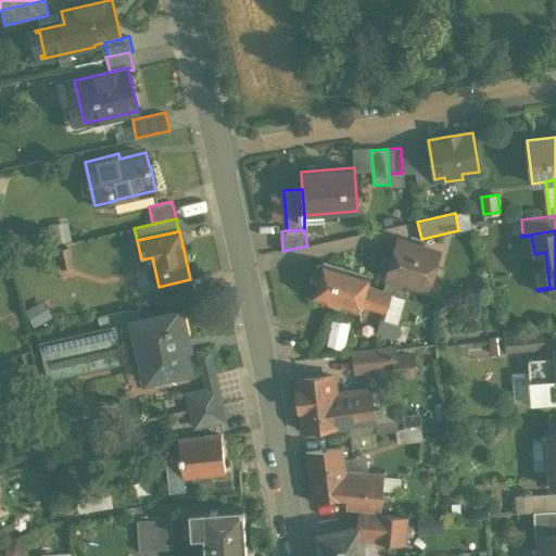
[(439,252),(397,239),(386,278),(387,278),(383,290),(391,293),(391,294),(403,298),(407,283),(407,285),(409,277),(429,283),(439,252)]
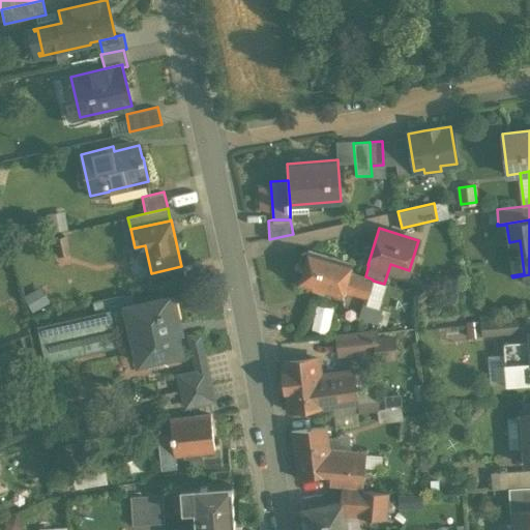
[(352,262),(308,249),(302,252),(299,261),(303,266),(298,283),(343,296),(344,291),(367,297),(373,281),(373,280),(365,276),(349,272),(352,262)]
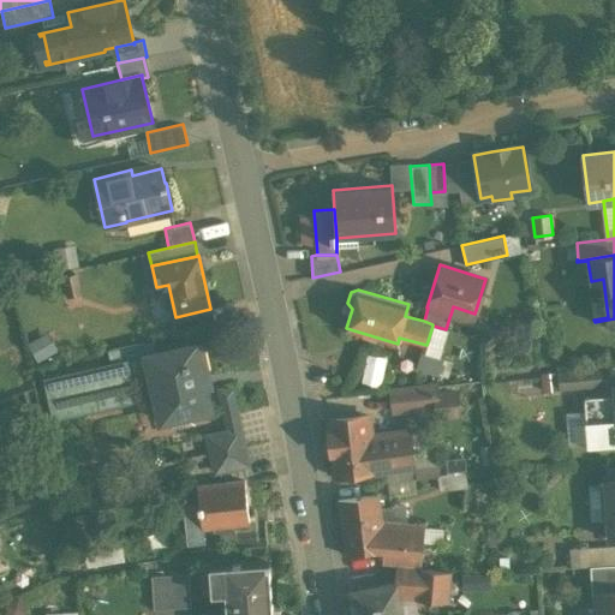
[(111,363),(46,377),(55,418),(84,411),(83,404),(136,393),(132,375),(151,371),(148,357),(155,354),(153,342),(108,353),(111,363)]
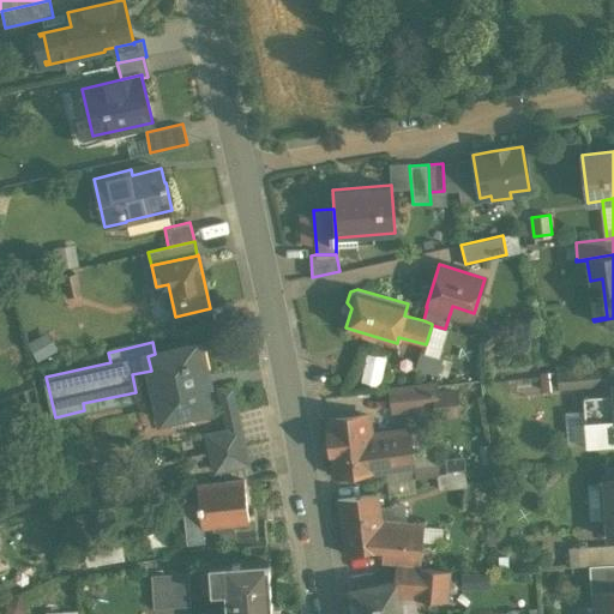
[(155,354),(148,356),(151,371),(162,419),(208,409),(199,374),(205,369),(199,344),(155,354)]
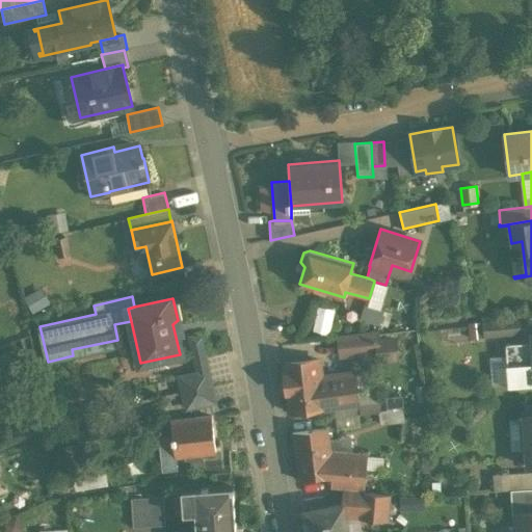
[(382,310),(365,304),(361,319),(379,324),(382,310)]
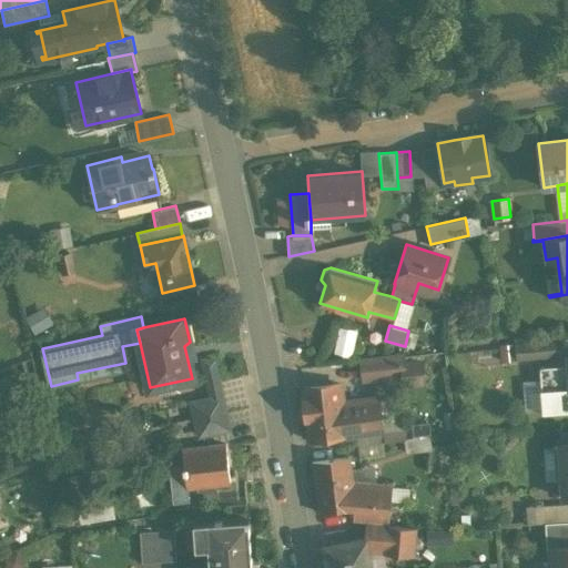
[(554,338),(515,343),(516,361),(556,356),(554,338)]
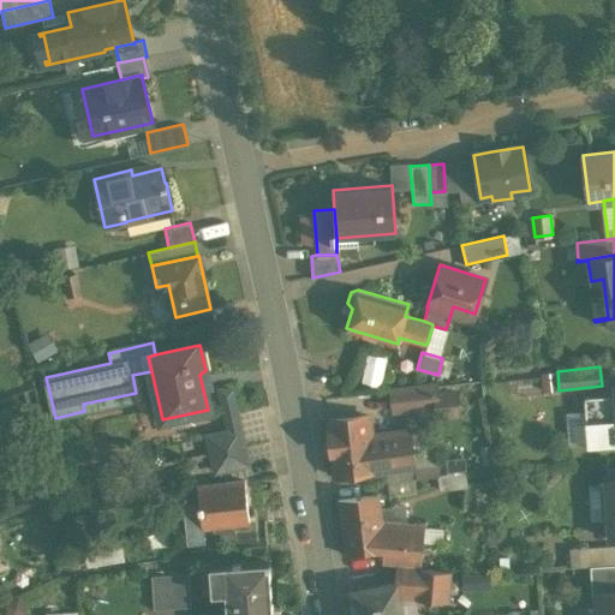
[(435,386),(392,390),(394,410),(437,405),(435,386)]
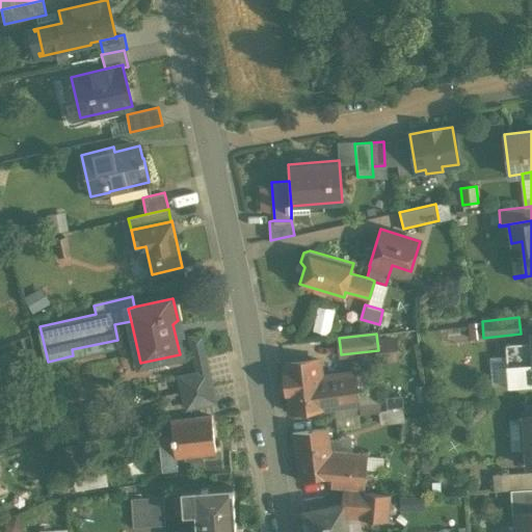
[(200,338),(190,340),(197,373),(207,371),(200,338)]
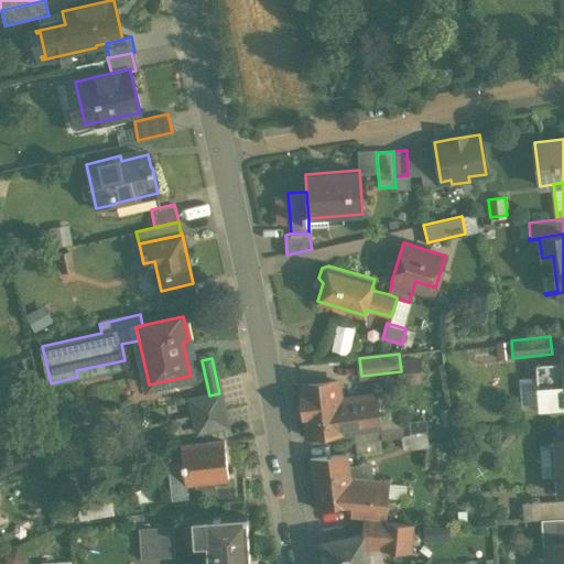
[(560,362),(535,365),(539,410),(563,407),(563,367),(561,368),(560,362)]
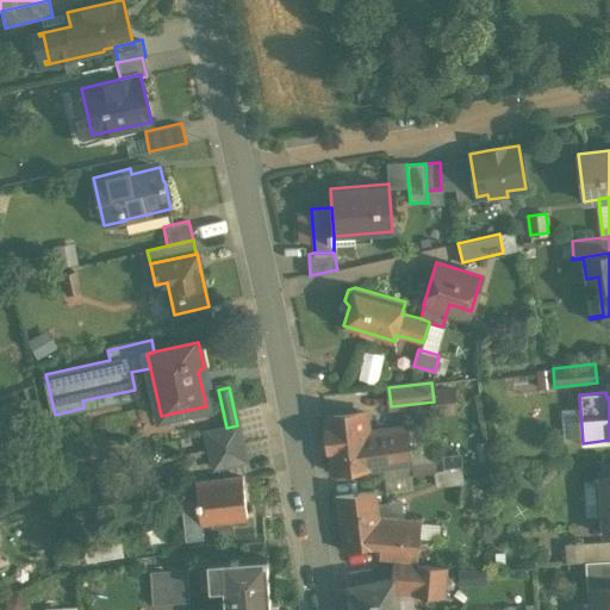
[(406,428),(367,433),(365,412),(325,417),(332,472),(369,467),(371,470),(411,465),(406,428)]
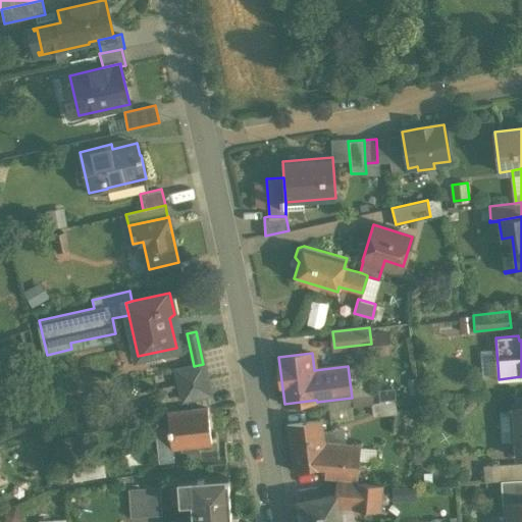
[(194,366),(175,370),(178,385),(206,378),(203,364),(194,366)]
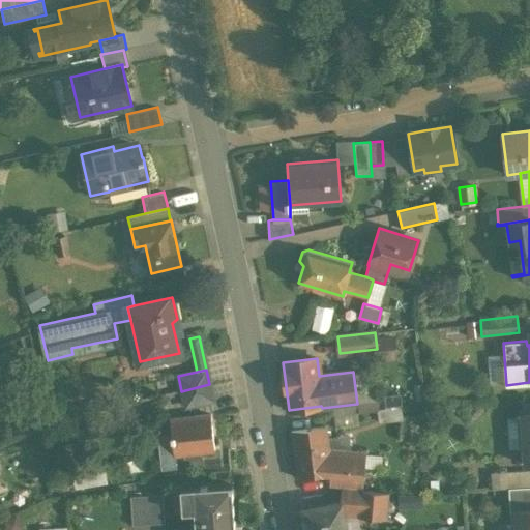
[(209,384),(181,391),(184,406),(213,400),(209,384)]
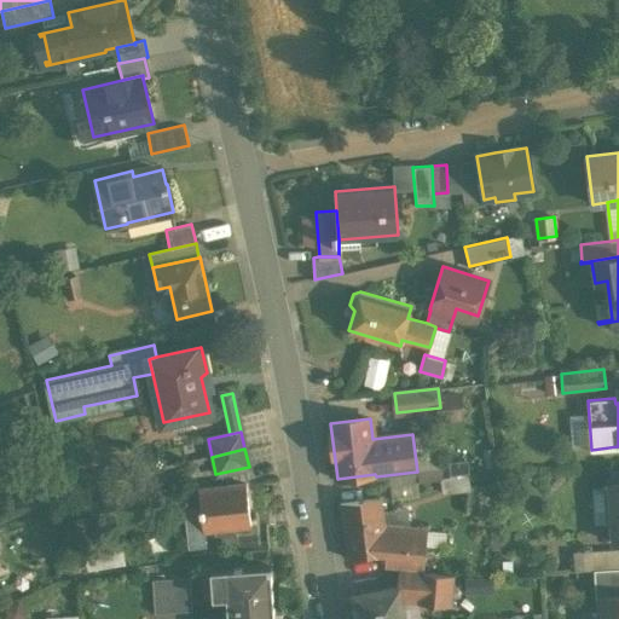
[(440,467),(422,469),(423,480),(443,478),(440,467)]
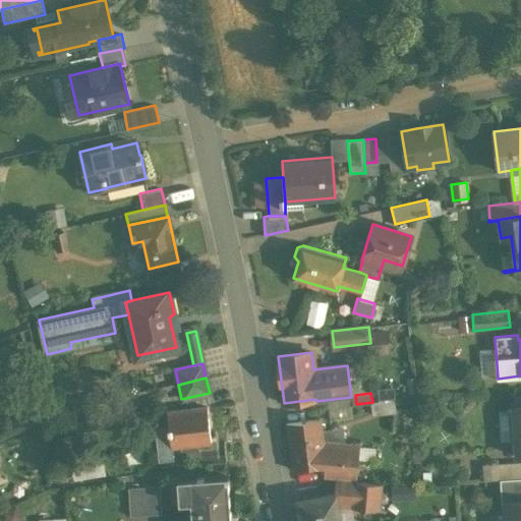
[(208,408),(169,411),(170,428),(171,446),(210,444),(208,408)]
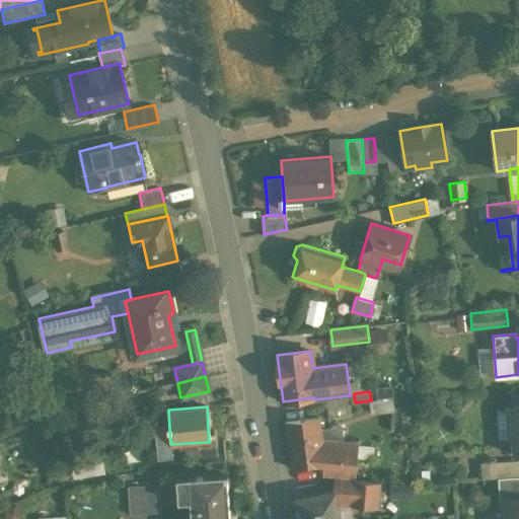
[(319,418),(286,421),(291,468),(321,465),(322,474),(335,475),(354,477),(364,478),(366,450),(358,449),(358,444),(321,441),(319,418)]
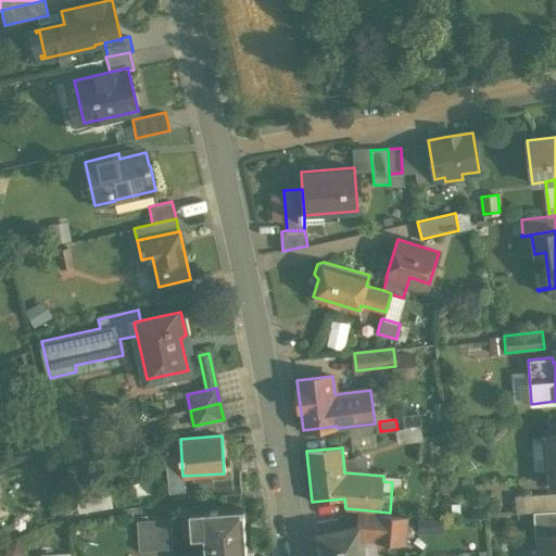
[(181,457),(154,458),(155,477),(182,476),(181,457)]
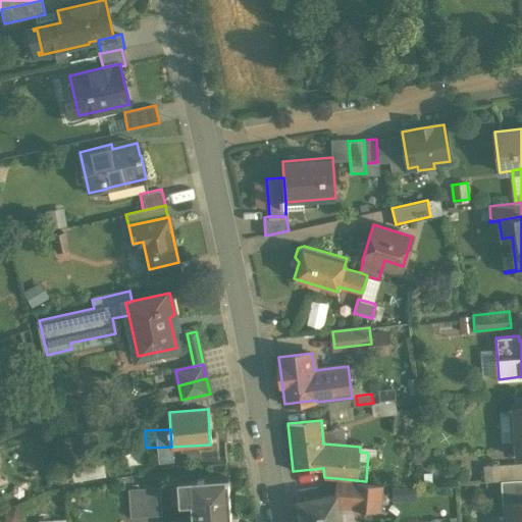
[(521,462),(485,465),(486,481),(501,480),(521,478),(521,462)]
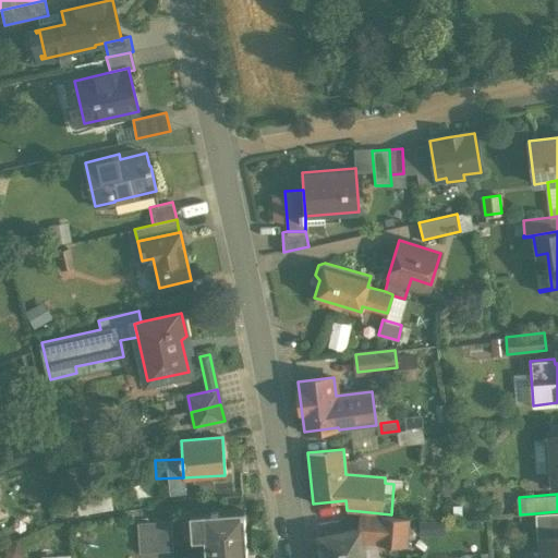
[(246,557),(244,510),(191,513),(191,516),(197,514),(198,538),(204,537),(205,557),(246,557)]
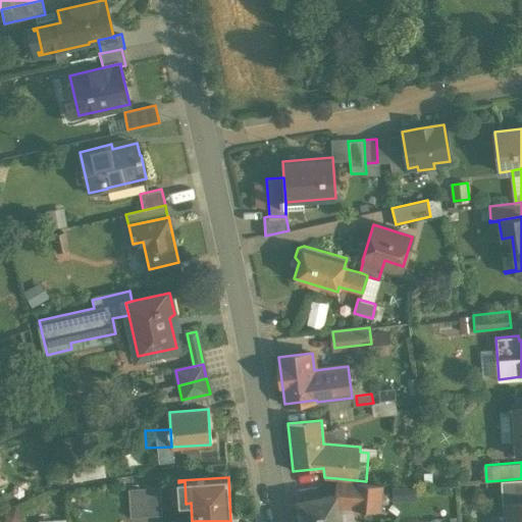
[(334,494),(298,501),(301,521),(341,521),(338,508),(380,511),(382,484),(355,482),(356,480),(336,478),(334,494)]
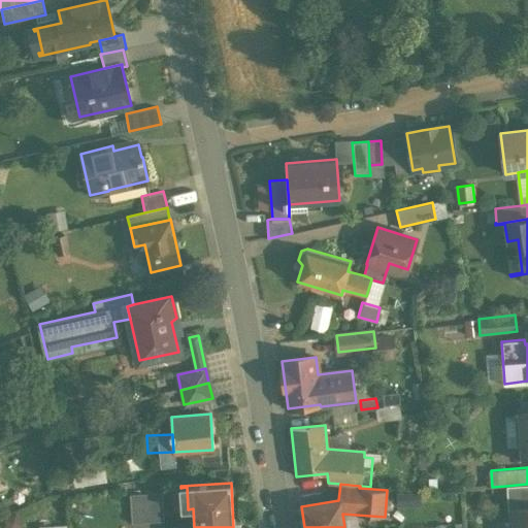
[(527,484),(506,486),(507,501),(523,499),(524,507),(527,506),(527,484)]
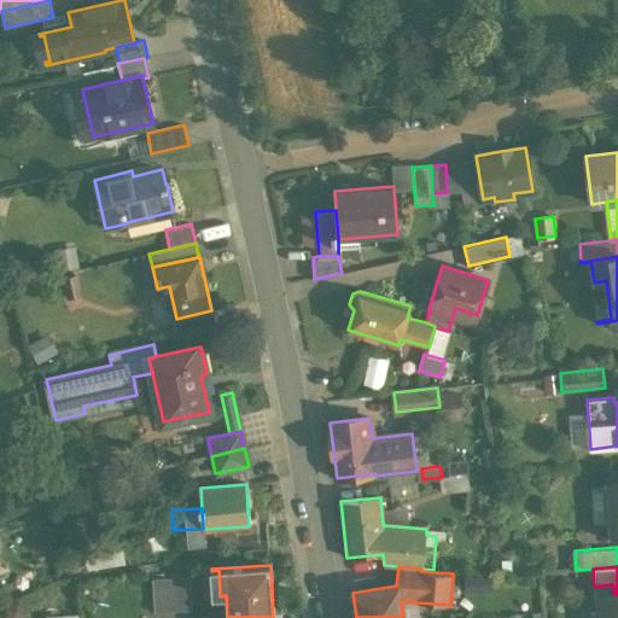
[(190,576),(152,578),(155,612),(192,610),(190,576)]
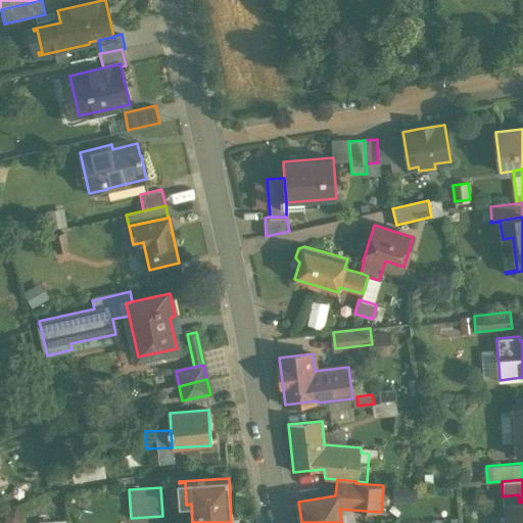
[(522,522),(522,502),(519,503),(505,504),(506,522),(522,522)]
